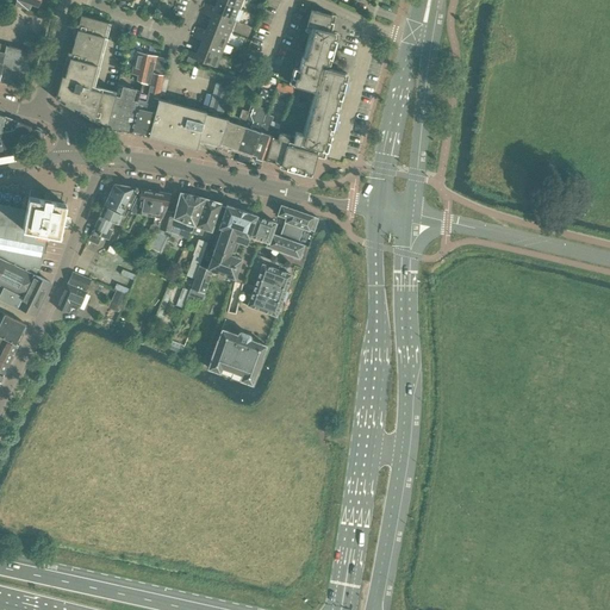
[(17,0),(16,6),(30,11),(32,4),(38,6),(39,0),(17,0)]
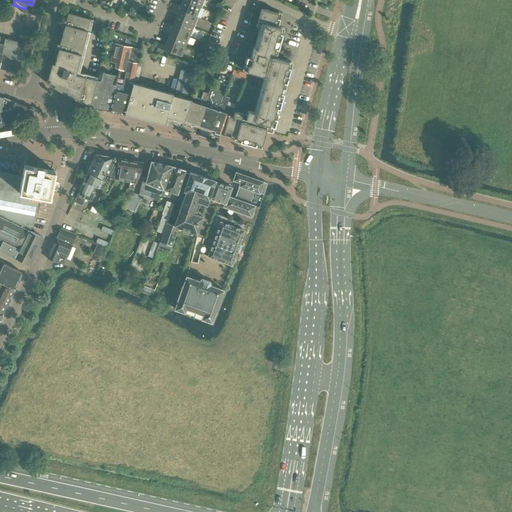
[(171,7),(197,17),(200,19),(204,10),(200,8),(201,7),(182,0),(180,6),(173,3),(171,7)]
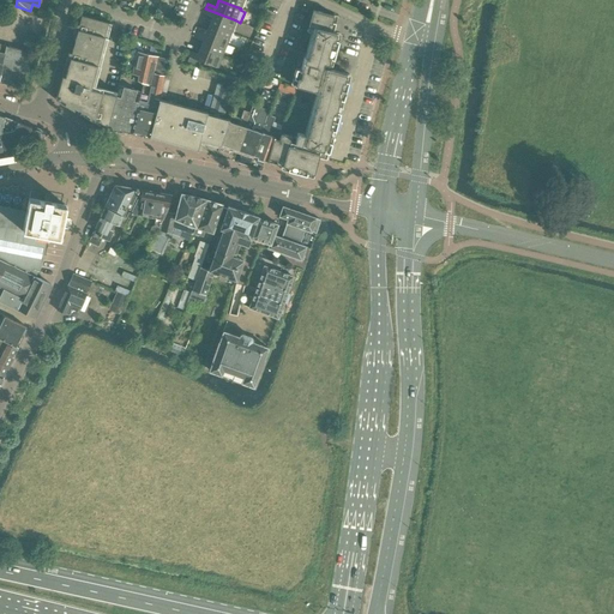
[(203,13),(212,17),(210,23),(232,32),(236,20),(205,8),(203,13)]
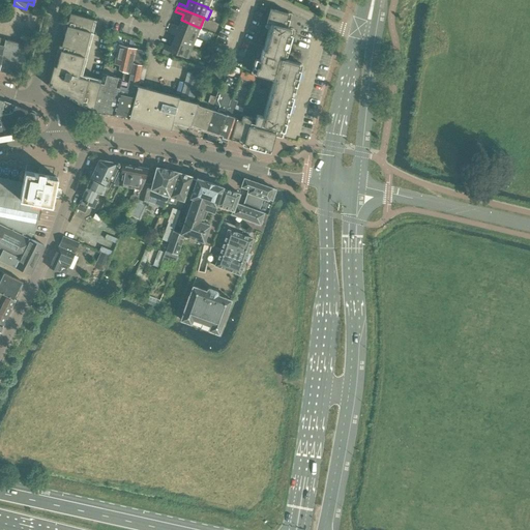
[(227,138),(243,143),(242,145),(269,153),(274,136),(282,138),(302,65),(278,59),(280,55),(287,57),(294,29),(288,28),(292,15),(271,8),(267,23),(273,25),(266,51),(263,50),(260,61),(256,59),(253,74),(274,80),(264,117),(256,114),(254,123),(248,122),(251,117),(242,115),(241,115),(240,119),(235,118),(227,138)]
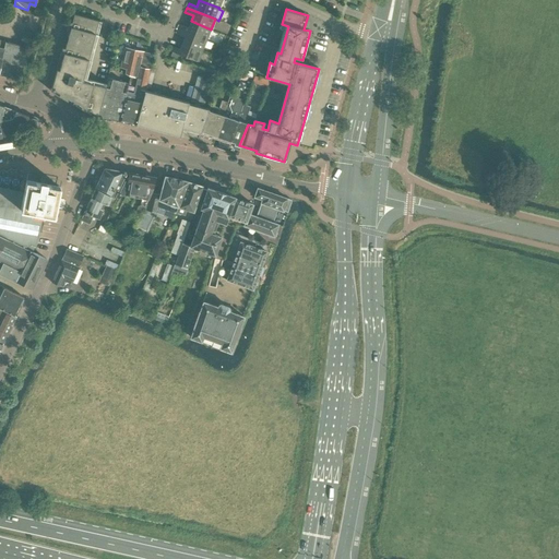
[(102,21),(71,14),(50,91),(97,117),(105,87),(83,81),(93,39),(97,37),(102,21)]
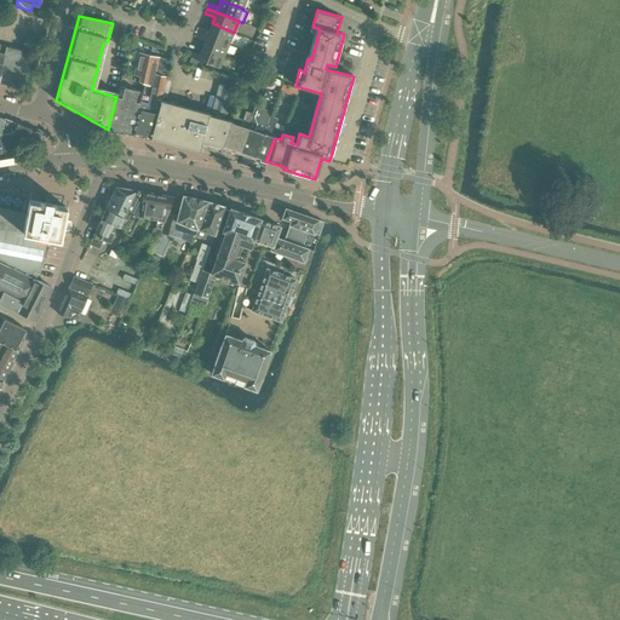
[(210,30),(200,27),(197,32),(229,44),(234,33),(212,23),(210,30)]
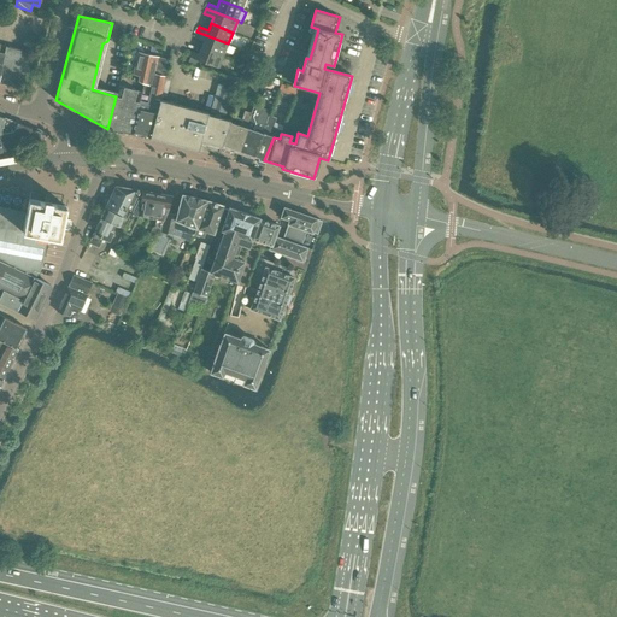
[(195,37),(204,41),(201,47),(224,56),(228,43),(197,31),(195,37)]
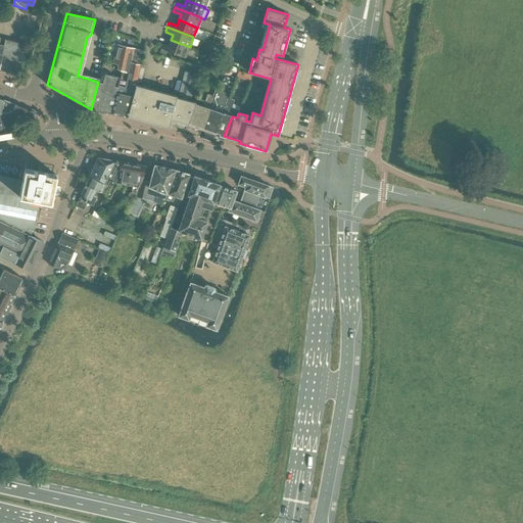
[(0,70),(3,72),(3,70),(6,70),(5,73),(16,75),(16,74),(18,74),(27,45),(5,40),(0,38),(0,70)]
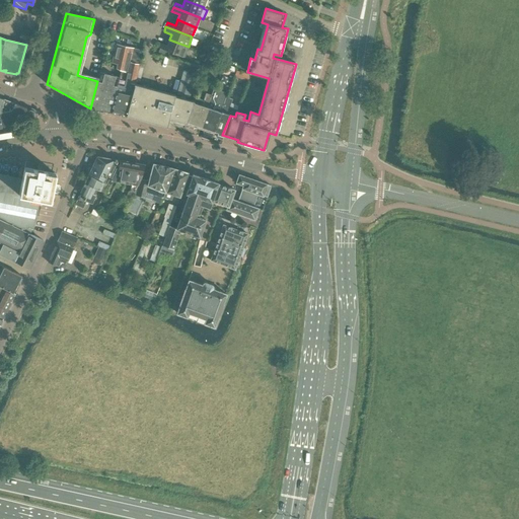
[(158,53),(164,55),(166,50),(184,57),(189,47),(169,40),(167,46),(160,43),(158,47),(160,48),(158,53)]
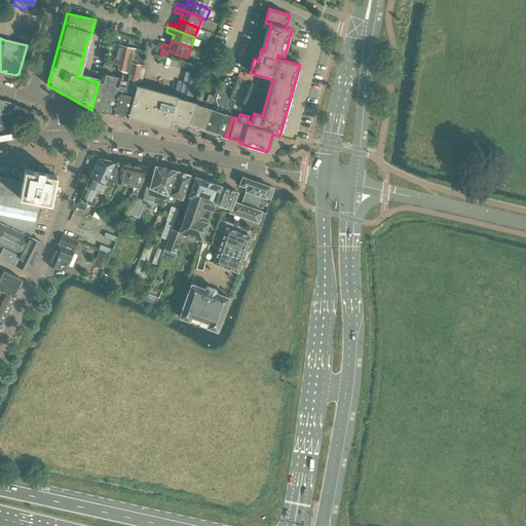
[(120,78),(111,113),(128,117),(137,86),(136,85),(136,84),(137,85),(140,66),(144,50),(135,48),(117,45),(113,62),(119,66),(118,69),(122,72),(120,78)]
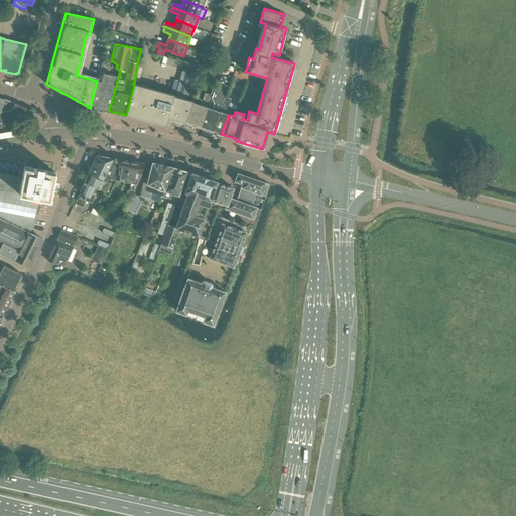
[(233,77),(247,81),(249,75),(235,71),(233,77)]
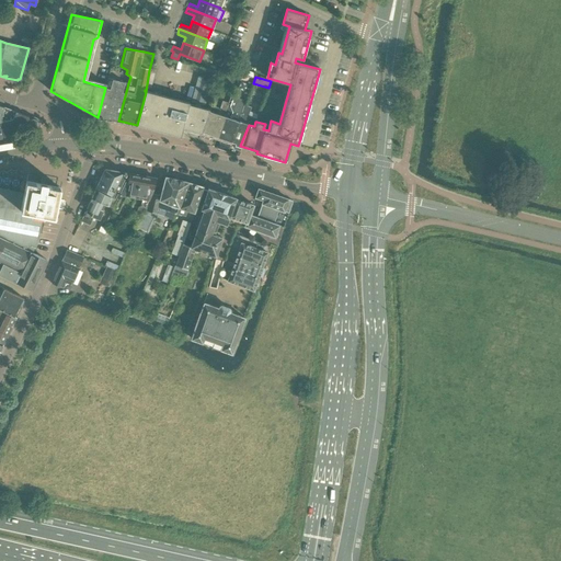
[(105,88),(98,117),(98,118),(118,121),(128,83),(109,79),(105,88)]
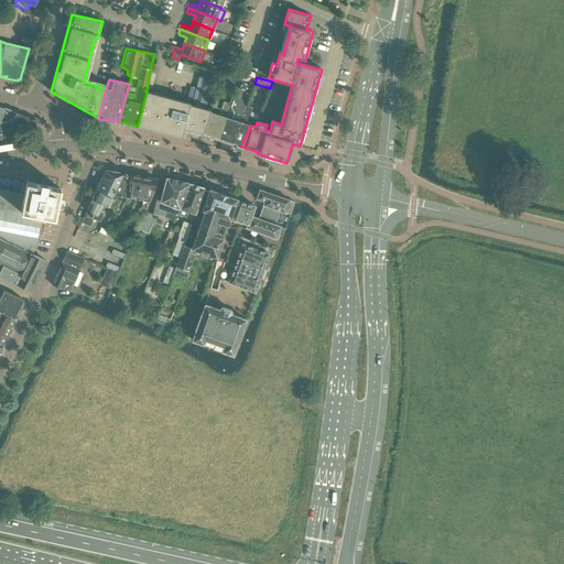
[(145,91),(147,93),(138,126),(181,137),(184,129),(202,133),(210,110),(190,105),(191,104),(147,91),(145,90),(145,91)]
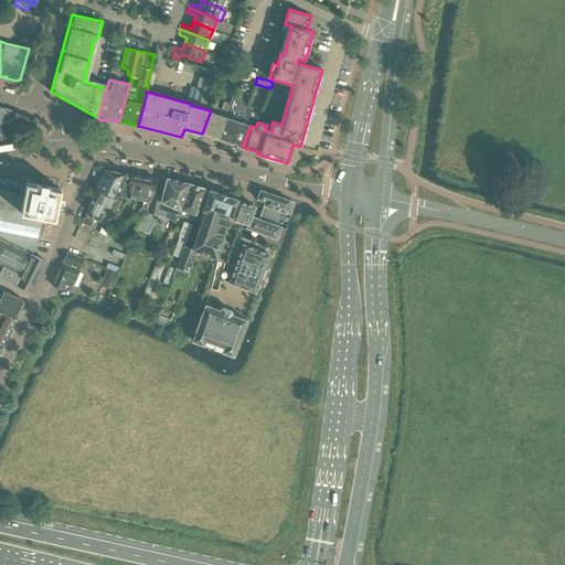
[(240,121),(245,106),(246,105),(247,102),(240,99),(242,94),(235,92),(234,97),(233,96),(230,104),(228,109),(217,139),(221,140),(220,144),(230,147),(231,144),(232,145),(240,121)]
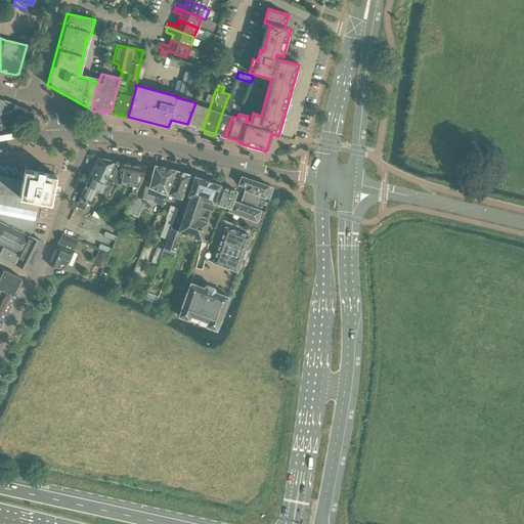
[(188,125),(188,126),(189,128),(194,130),(197,128),(197,127),(202,129),(212,101),(213,96),(208,95),(206,101),(198,98),(195,102),(187,124),(188,125)]
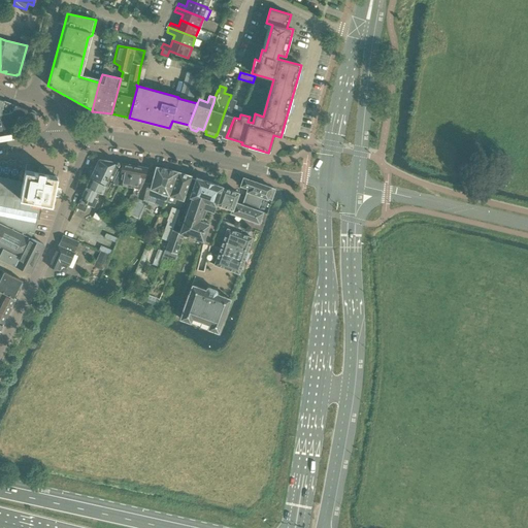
[(218,135),(218,136),(220,139),(225,140),(226,137),(234,118),(239,119),(240,114),(241,114),(243,108),(235,105),(236,101),(230,98),(229,99),(224,113),(217,135),(218,135)]
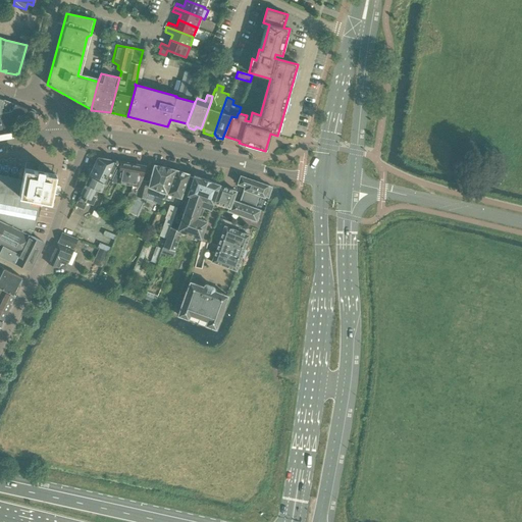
[(0,114),(24,109),(3,100),(0,99),(0,114)]
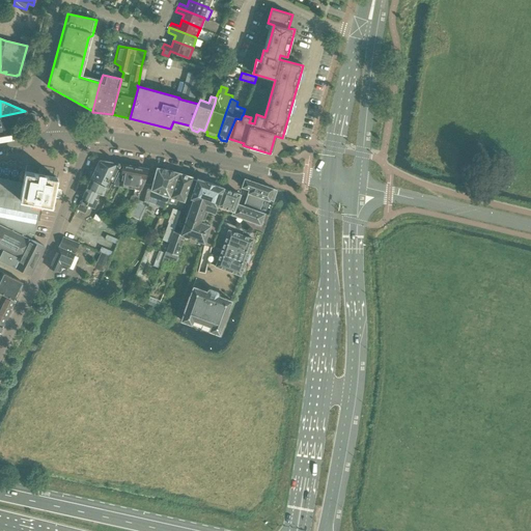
[(30,112),(26,113),(25,111),(0,116),(0,127),(1,131),(33,123),(35,121),(34,120),(35,120),(34,115),(33,115),(33,114),(30,112)]
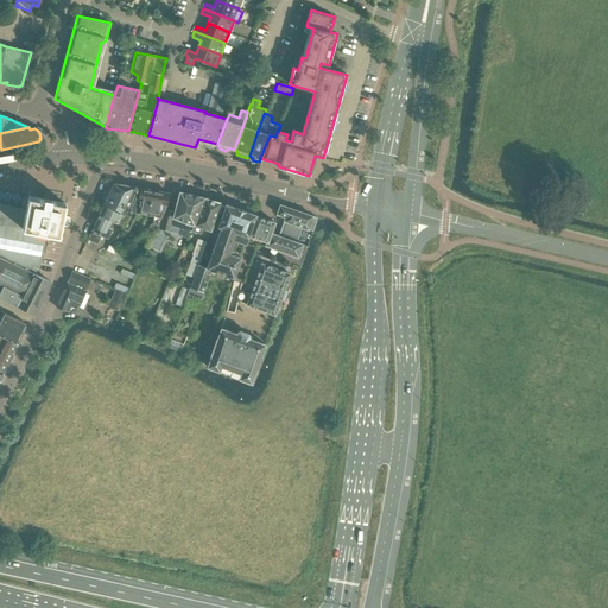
[(102,207),(121,216),(118,223),(120,226),(138,188),(114,185),(102,207)]
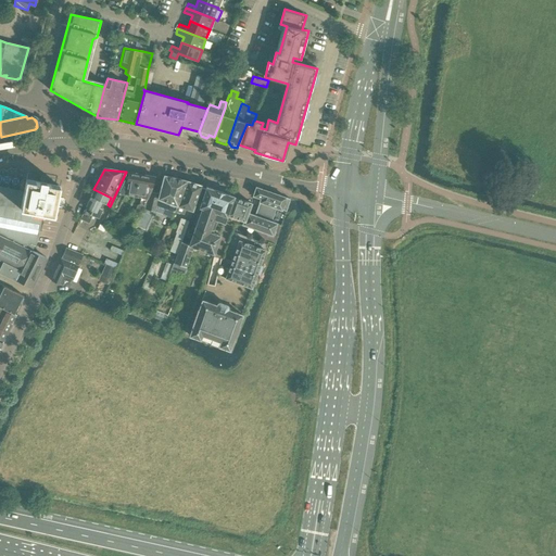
[(113,203),(114,204),(113,210),(116,212),(125,194),(135,197),(139,175),(127,173),(125,182),(122,185),(113,203)]
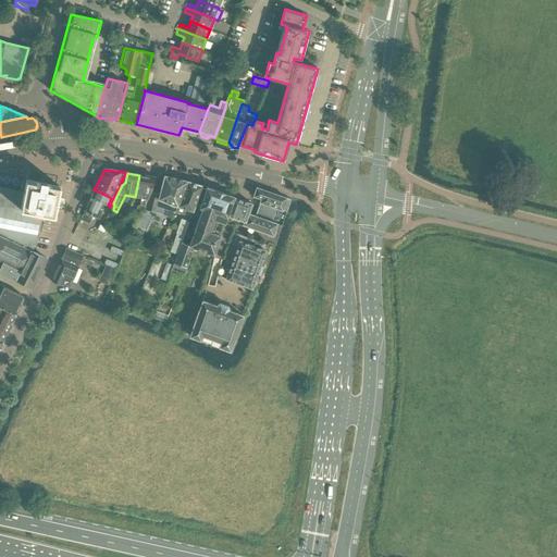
[(140,206),(138,206),(135,212),(140,214),(149,193),(155,178),(139,175),(135,197),(140,198),(140,206)]
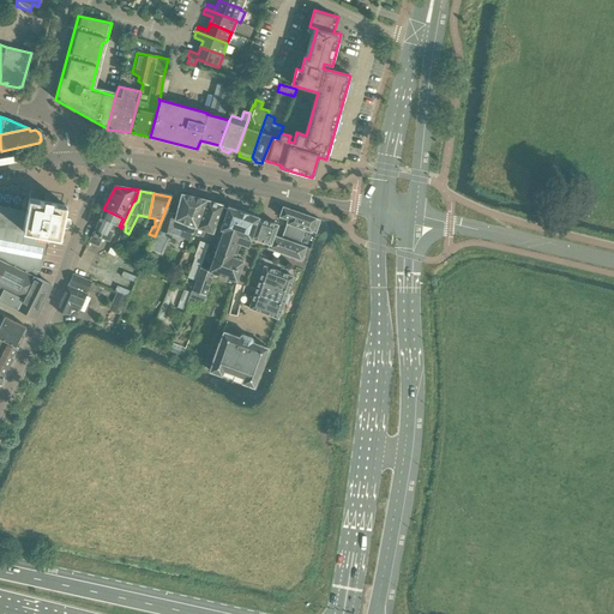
[(164,212),(156,232),(172,234),(173,228),(193,235),(193,234),(206,200),(205,200),(181,196),(176,215),(164,212)]
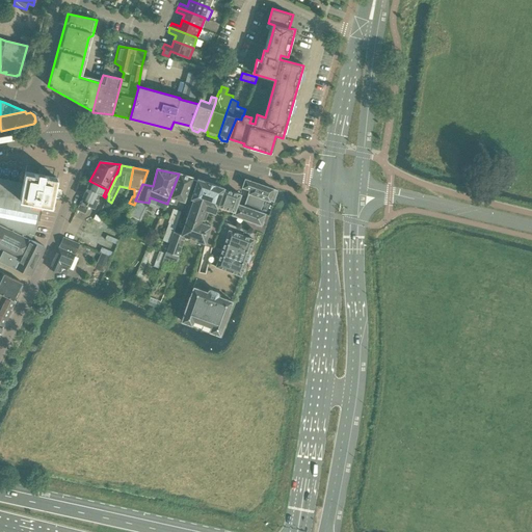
[(55,189),(57,178),(25,171),(22,186),(19,201),(41,205),(51,207),(53,197),(58,198),(59,190),(55,189)]
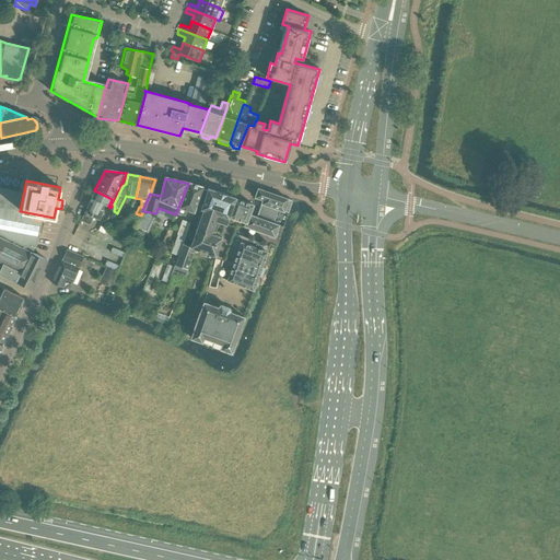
[(188,183),(176,213),(184,216),(186,210),(194,213),(202,187),(188,183)]
